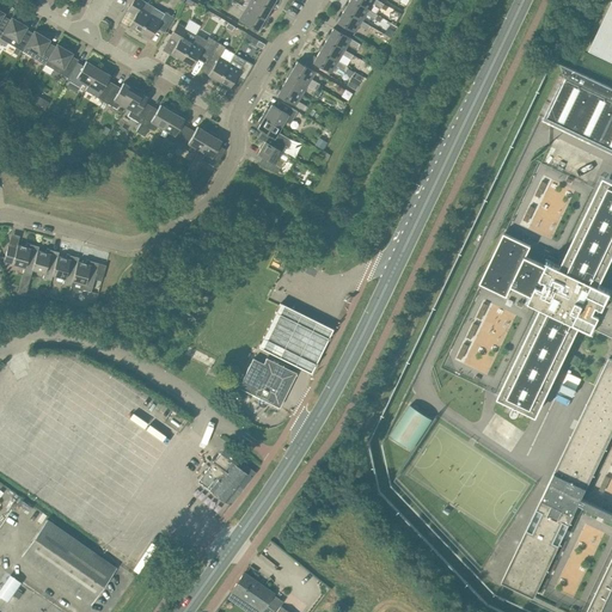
[(140,31),(154,7),(142,0),(133,0),(127,11),(135,14),(129,25),(140,31)]
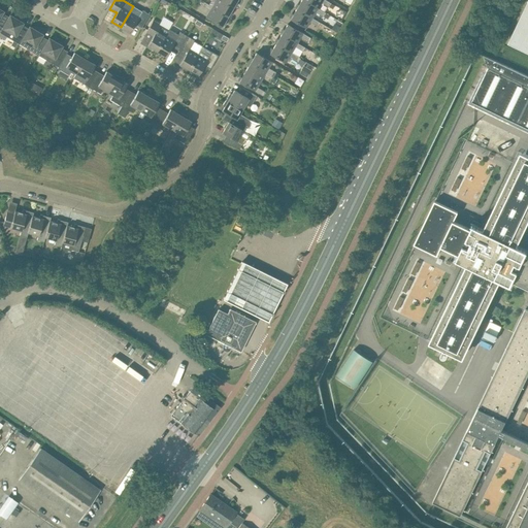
[(233,6),(223,0),(213,0),(216,1),(212,6),(228,15),(233,6)]
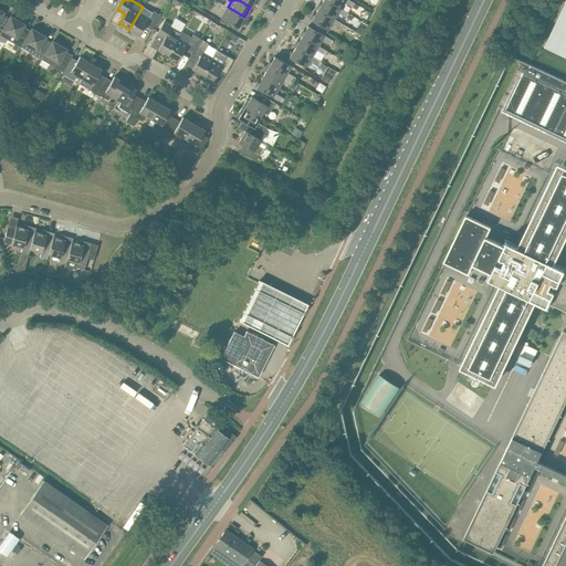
[(348,13),(341,9),(325,0),(323,0),(317,10),(334,19),(338,13),(346,18),(348,13)]
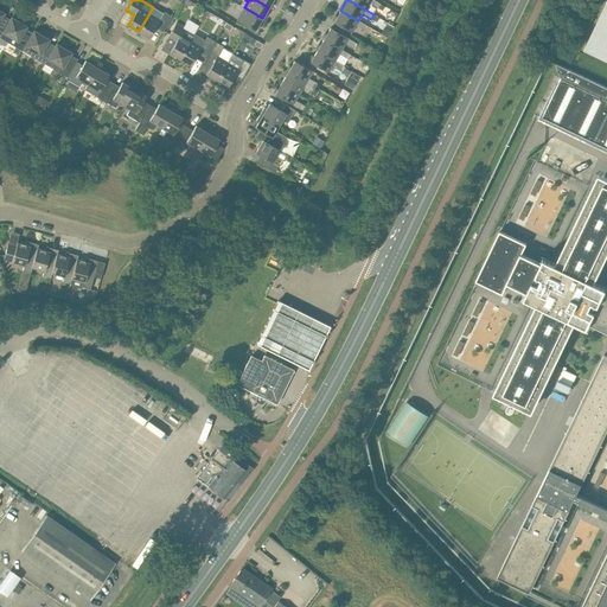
[(606,61),(606,0),(585,50),(606,61)]
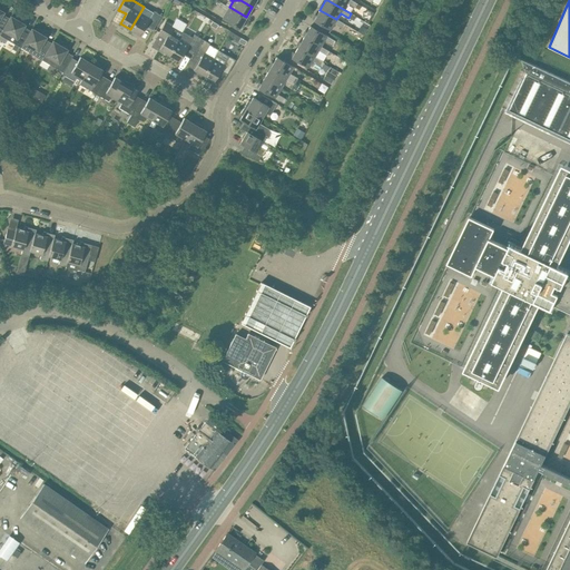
[(246,17),(229,7),(220,2),(218,7),(227,11),(223,18),(239,28),(246,17)]
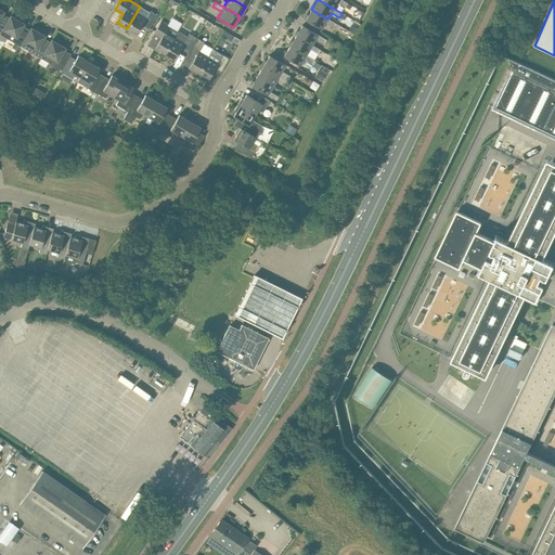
[(149,12),(140,7),(127,28),(137,35),(142,25),(149,29),(157,15),(150,11),(149,12)]
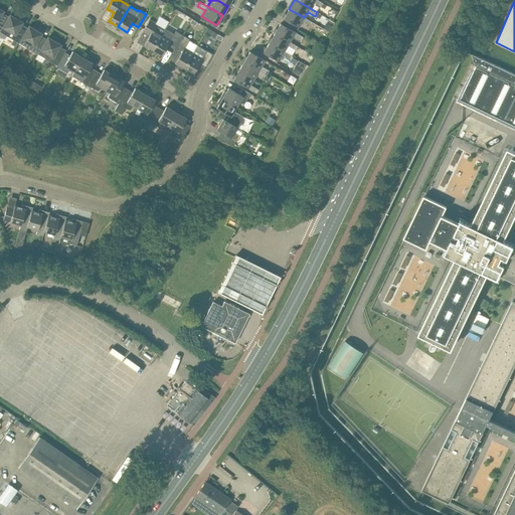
[(0,30),(8,16),(2,13),(4,11),(0,8),(0,30)]
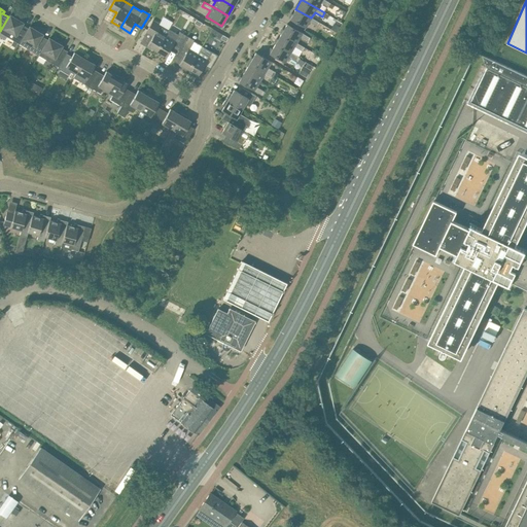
[(311,18),(295,9),(290,19),(306,28),(309,22),(317,26),(319,23),(311,18)]
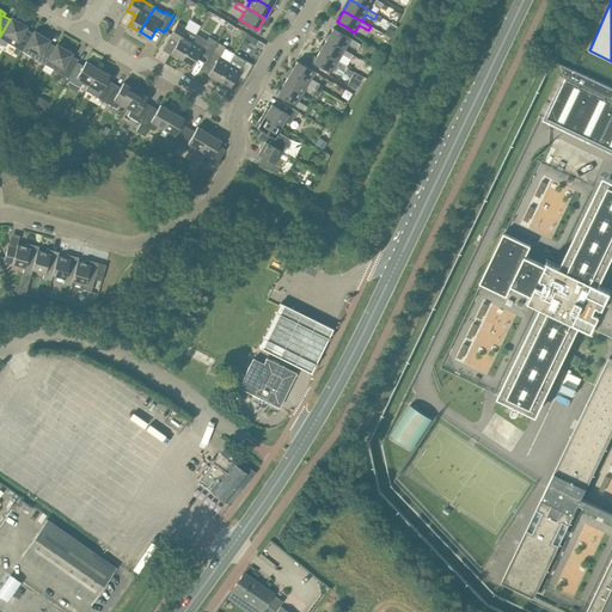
[(0,37),(22,51),(32,32),(25,29),(28,26),(12,17),(10,19),(0,36),(0,37)]
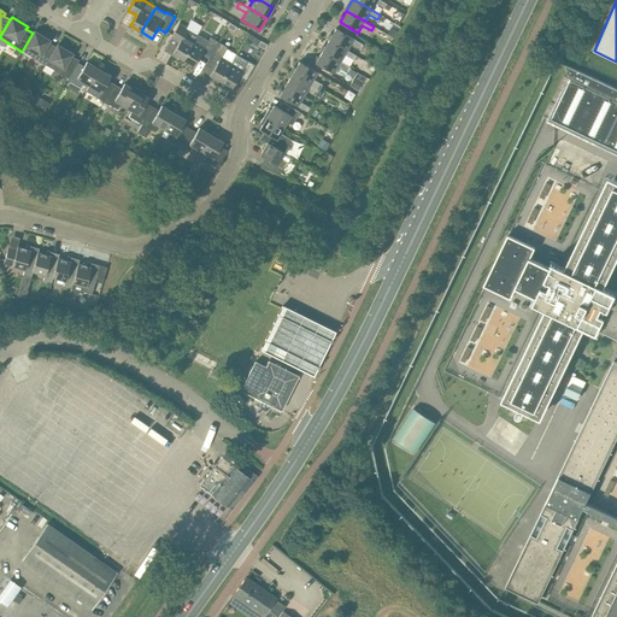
[(183,59),(198,35),(178,23),(171,37),(178,42),(172,53),(183,59)]
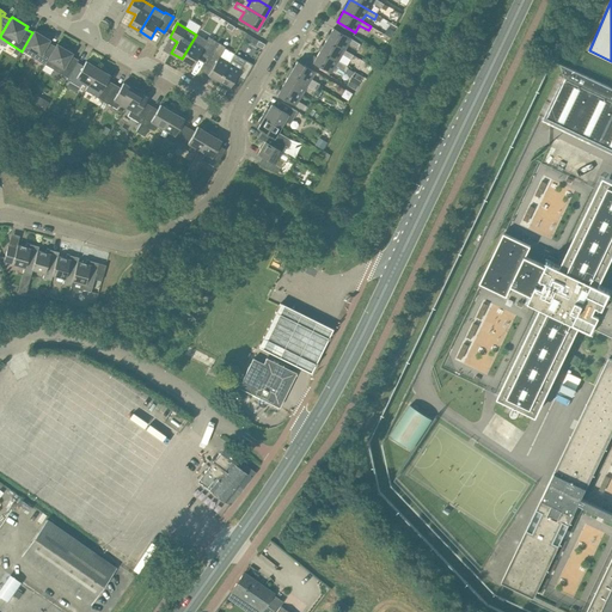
[(334,28),(326,40),(344,50),(348,43),(357,48),(360,44),(352,38),(334,28)]
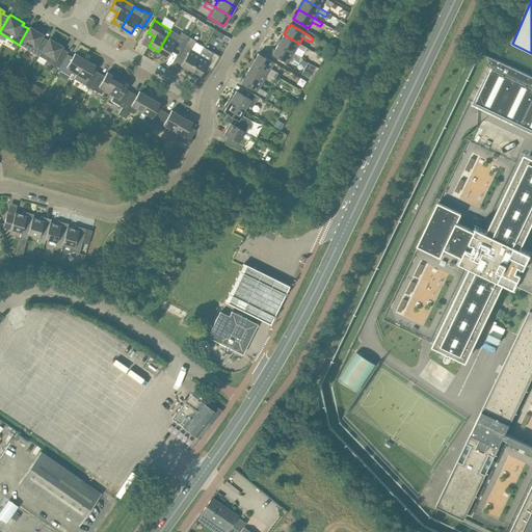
[(19,45),(38,56),(48,40),(42,36),(43,34),(30,26),(28,28),(19,45)]
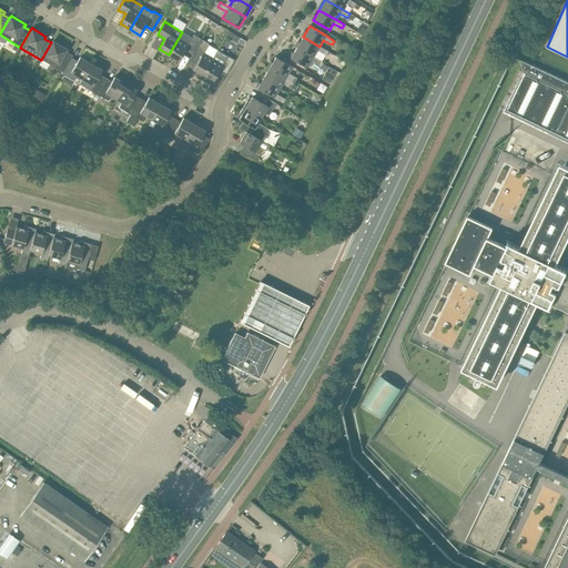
[(192,38),(182,32),(169,54),(179,61),(185,50),(192,54),(201,39),(193,34),(192,38)]
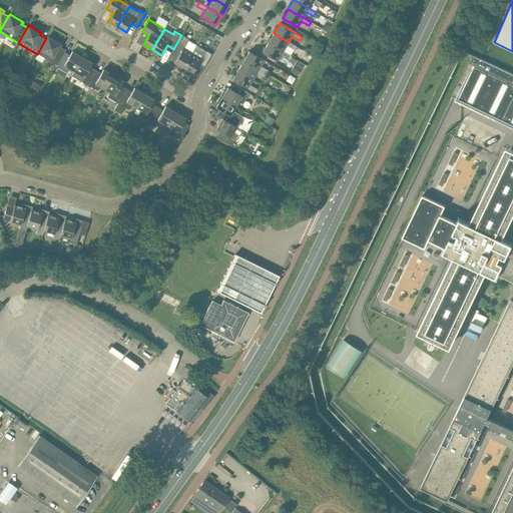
[(289,42),(274,33),(269,42),(284,51),(287,45),(294,50),(296,46),(289,42)]
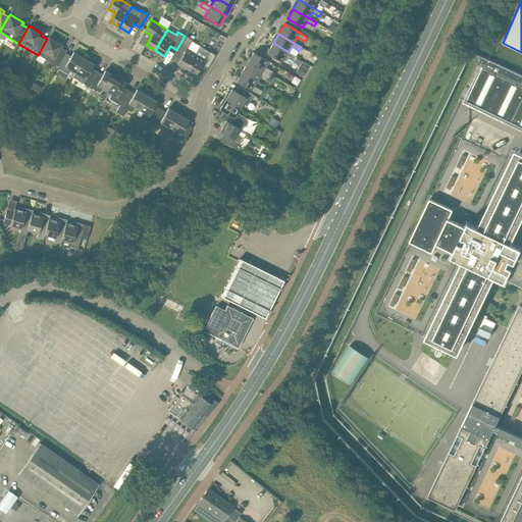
[(192,40),(185,36),(176,50),(184,53),(177,63),(187,68),(196,53),(187,48),(192,40)]
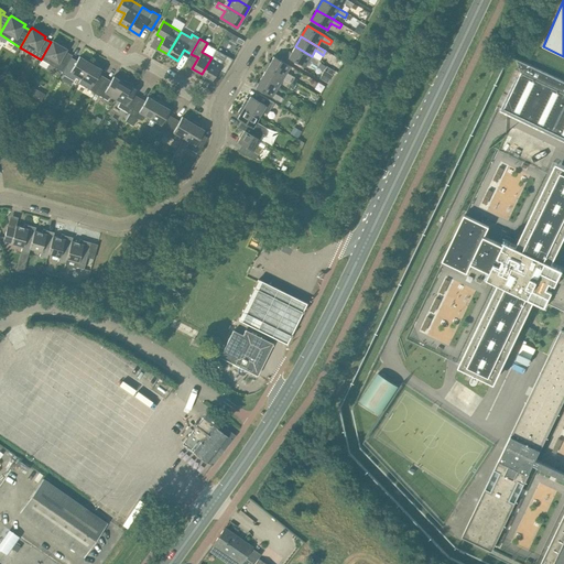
[(62,72),(69,58),(72,55),(65,51),(66,49),(53,41),(51,42),(41,60),(62,72)]
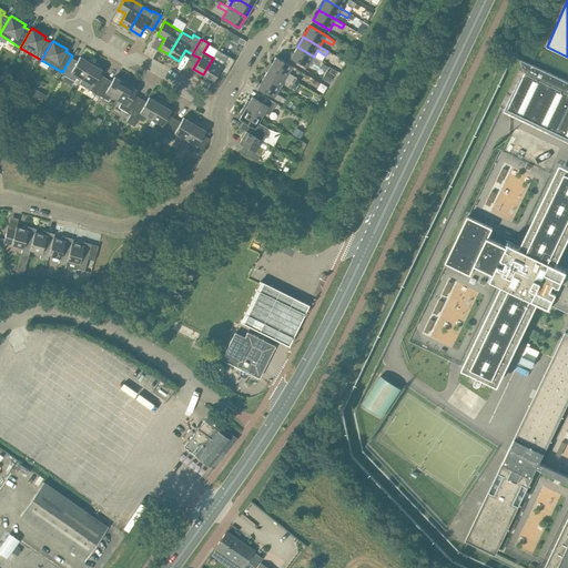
[(322,61),(314,57),(297,47),(291,58),(307,68),(311,61),(320,66),(322,61)]
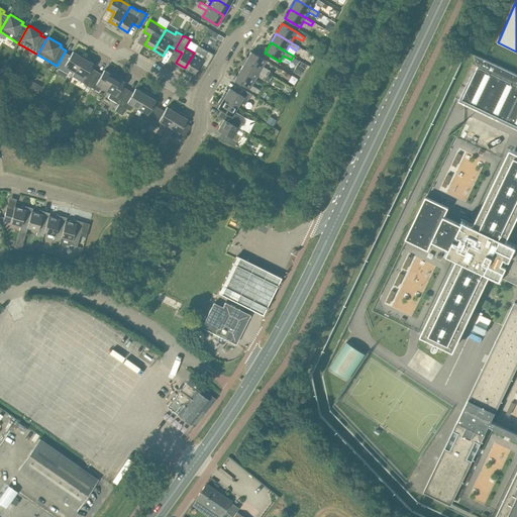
[(198,46),(194,53),(185,68),(194,74),(200,64),(206,68),(214,55),(207,50),(206,52),(198,46)]
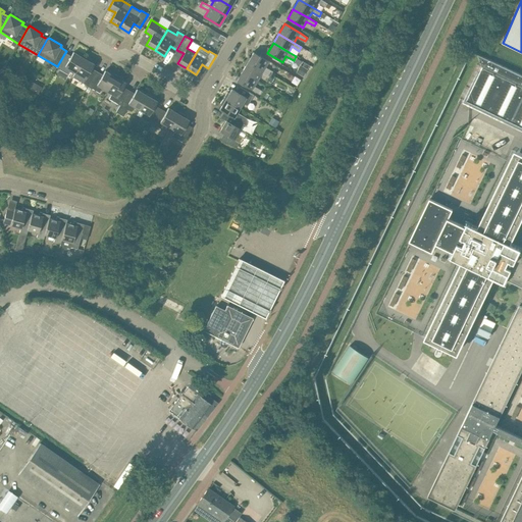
[(75,72),(85,56),(79,53),(77,54),(73,52),(70,58),(64,54),(57,66),(56,67),(67,74),(70,69),(75,72)]
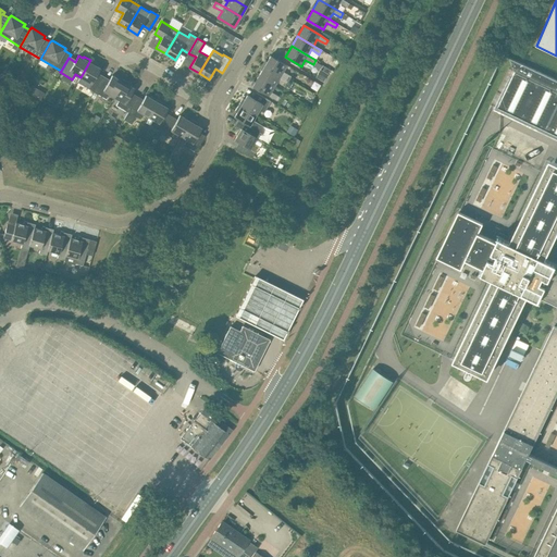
[(271,56),(264,65),(288,81),(291,76),(283,72),(286,65),(271,56)]
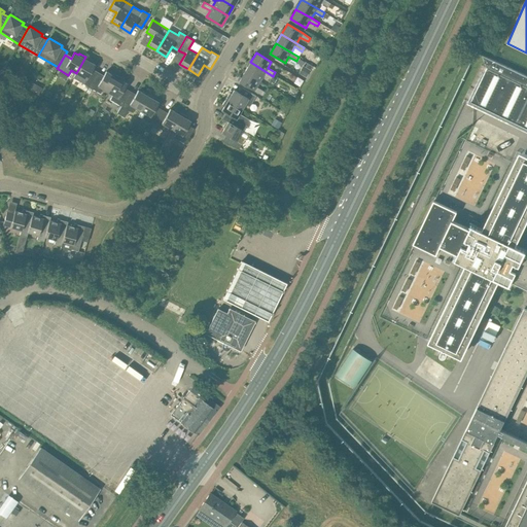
[(526,75),(493,60),(482,55),(485,61),(486,64),(487,67),(470,102),(473,103),(526,129),(526,75)]
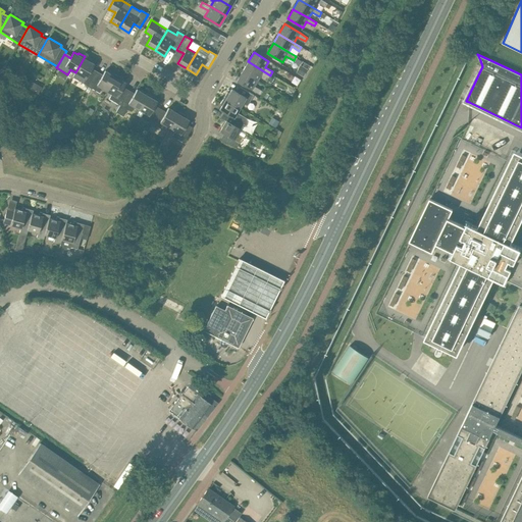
[(89,87),(96,73),(91,69),(94,64),(90,61),(91,60),(85,56),(75,72),(80,74),(77,80),(89,87)]
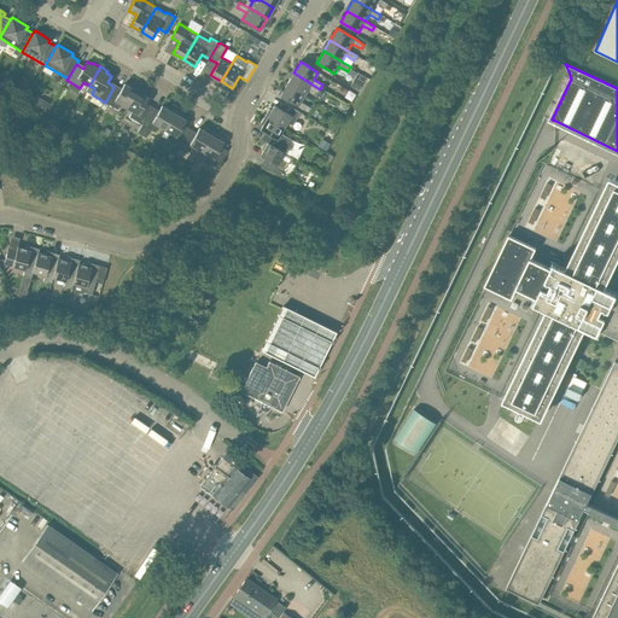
[(320,89),(293,73),(286,85),(304,95),(309,88),(318,93),(320,89)]
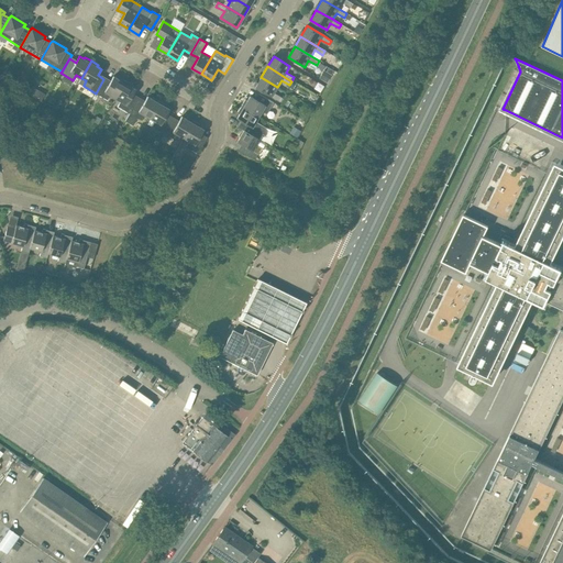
[(326,72),(320,79),(327,84),(327,83),(331,75),(326,72)]
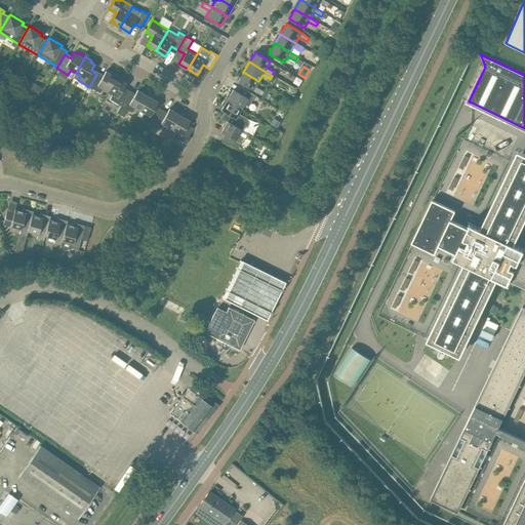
[(108,91),(117,75),(111,72),(110,74),(106,71),(103,77),(96,74),(89,87),(99,93),(103,88),(108,91)]
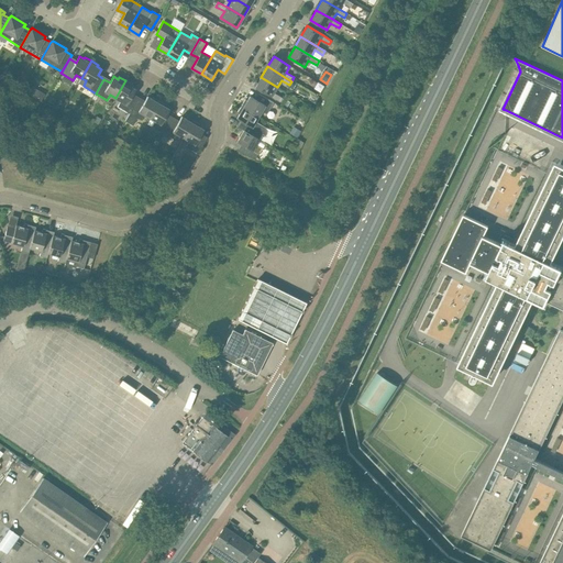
[(277,87),(261,77),(255,87),(272,97),(279,101),(282,98),(274,92),(277,87)]
